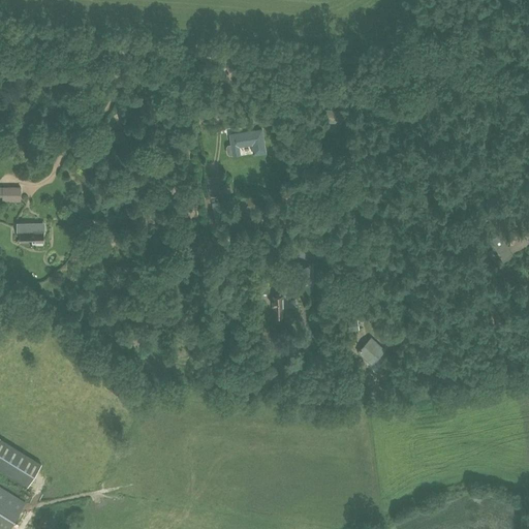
[(252,144),(254,153),(266,152),(261,129),(244,132),(244,133),(230,135),(232,147),(252,144)]
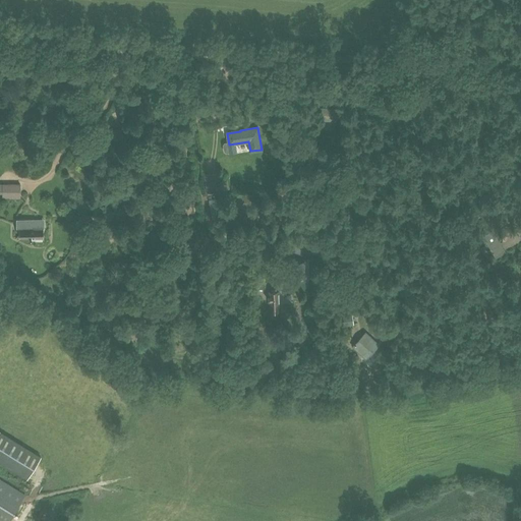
[(2,198),(20,198),(21,182),(2,182),(2,183),(2,191),(2,198)]
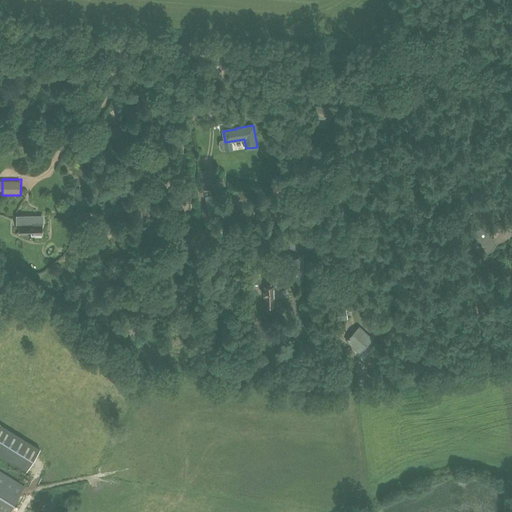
[(205,195),(208,215),(218,214),(215,194),(205,195)]
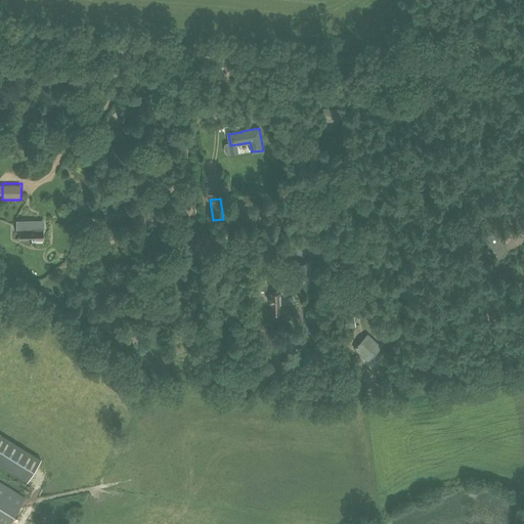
[(19,238),(43,239),(43,229),(45,229),(45,220),(16,220),(16,230),(19,230),(19,238)]
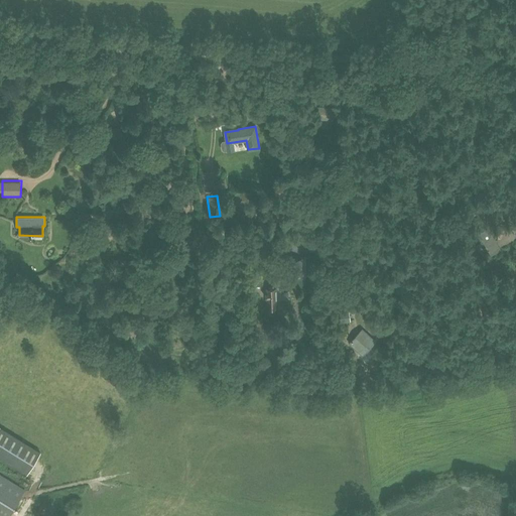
[(276,287),(265,288),(266,301),(268,301),(268,306),(275,306),(275,300),(277,300),(277,299),(282,299),(281,288),(276,288),(276,287)]
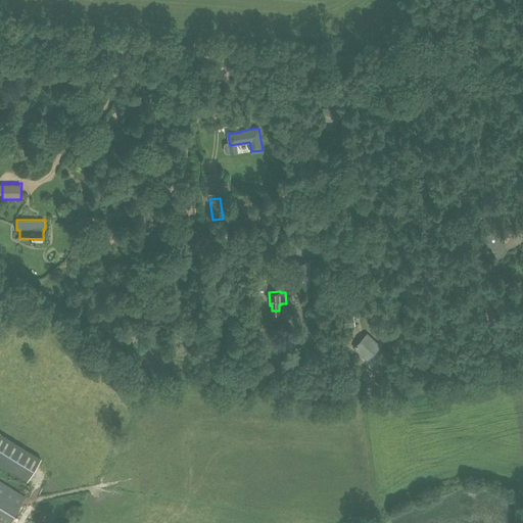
[(337,317),(338,328),(354,326),(353,315),(337,317)]
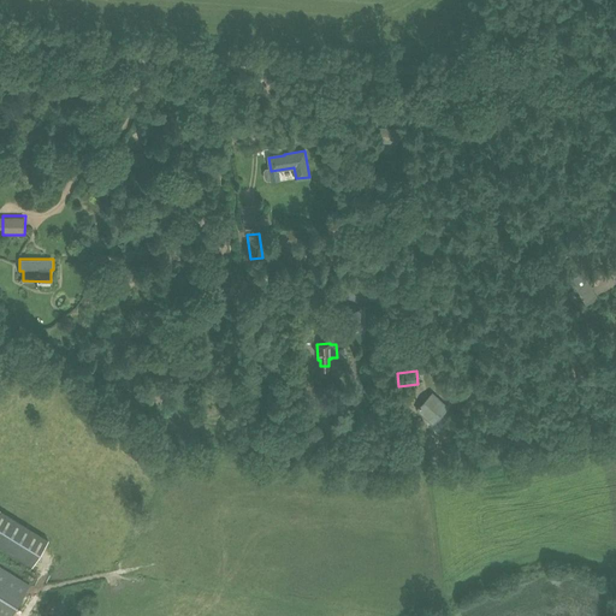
[(416,409),(432,424),(448,407),(432,392),(416,409)]
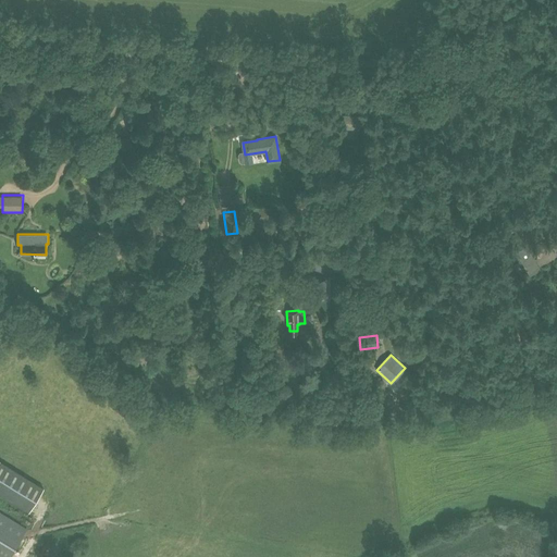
[(0,461),(0,492),(29,511),(44,489),(0,461)]
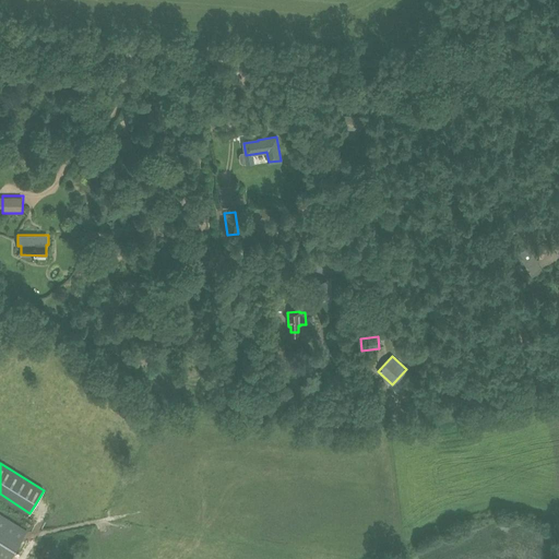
[(0,558),(9,558),(27,530),(0,512),(0,558)]
